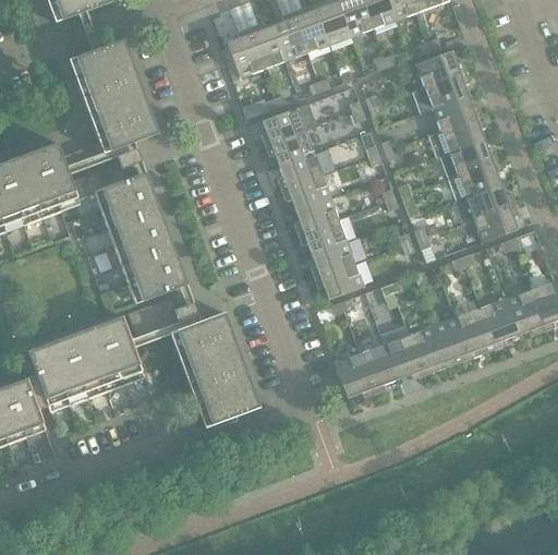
[(47,0),(56,22),(111,1),(111,0),(47,0)]
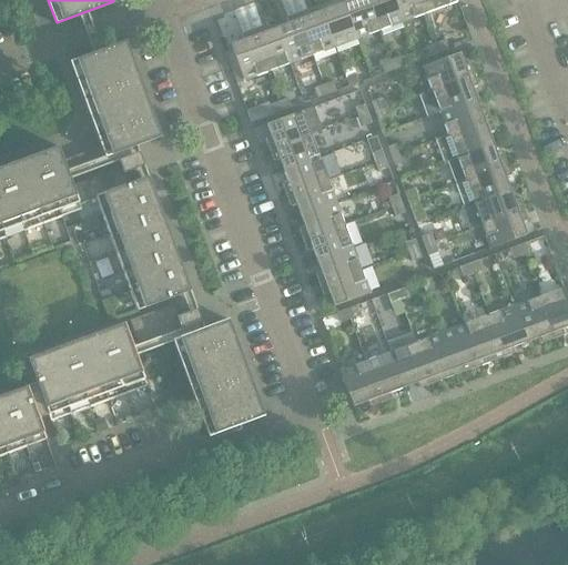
[(326,0),(320,2),(335,44),(357,37),(344,0),(326,0)]
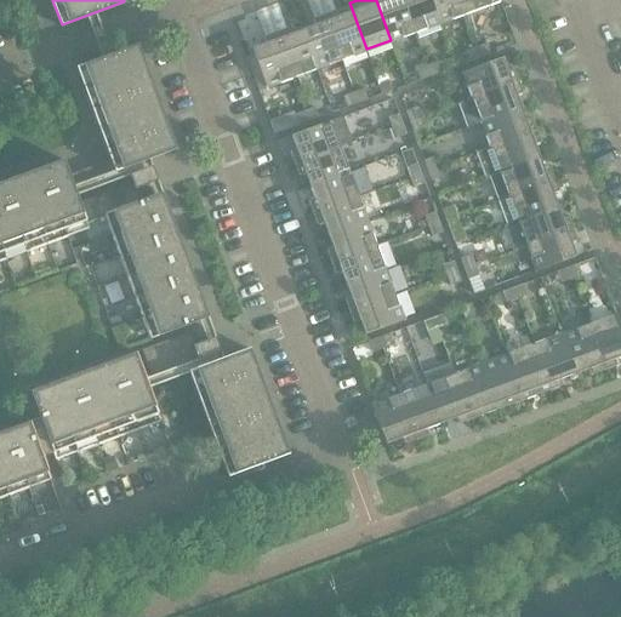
[(376,0),(391,40),(416,30),(404,0),(376,0)]
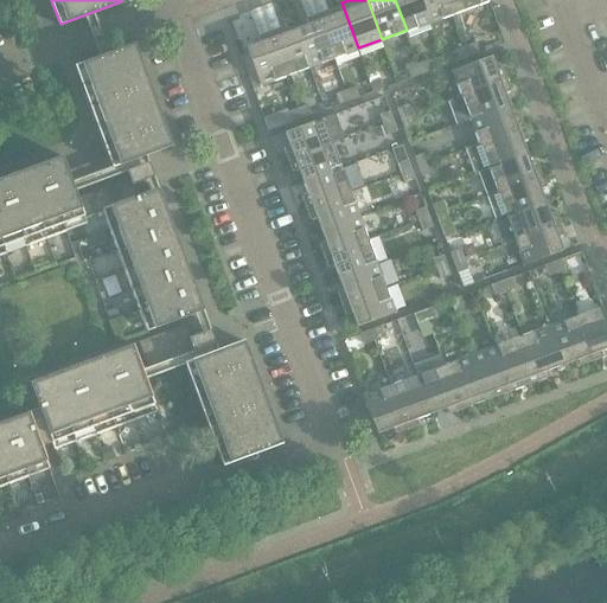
[(395,0),(407,30),(430,21),(422,0),(395,0)]
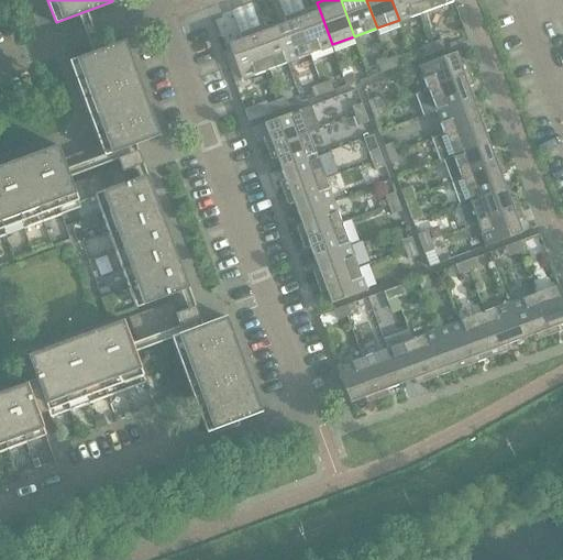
[(392,0),(399,20),(421,11),(417,0),(392,0)]
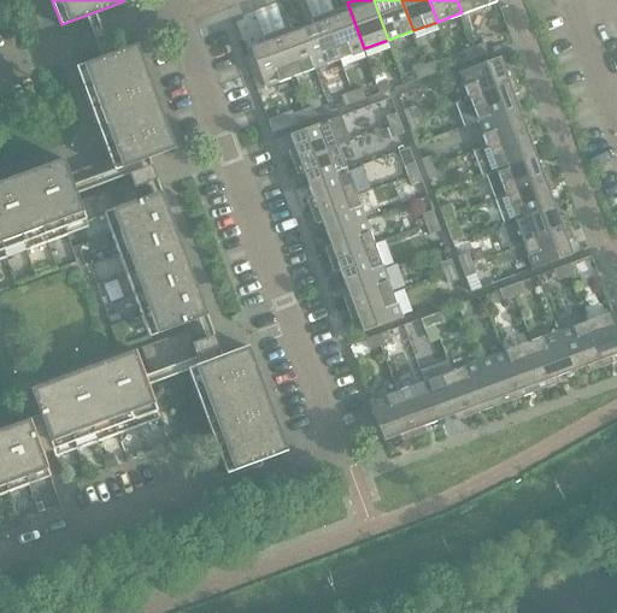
[(457,0),(462,12),(494,0),(457,0)]
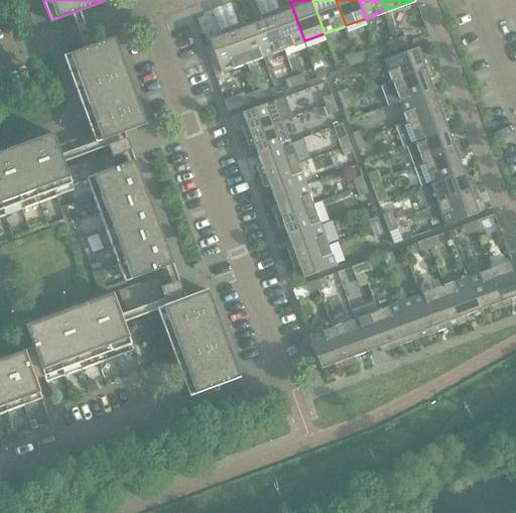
[(270,10),(284,48),(304,40),(290,2),(270,10)]
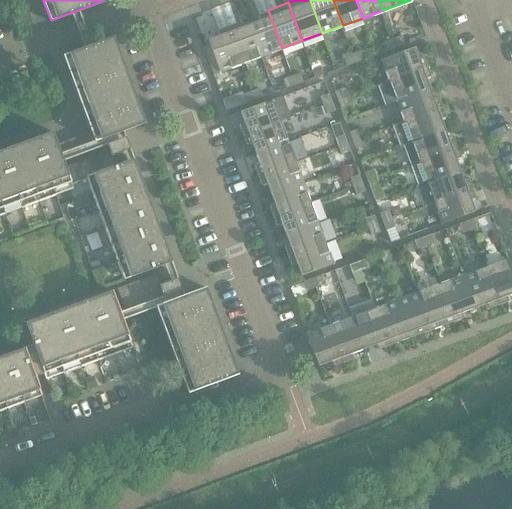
[(250,23),(261,55),(282,48),(268,10),(258,14),(260,19),(250,23)]
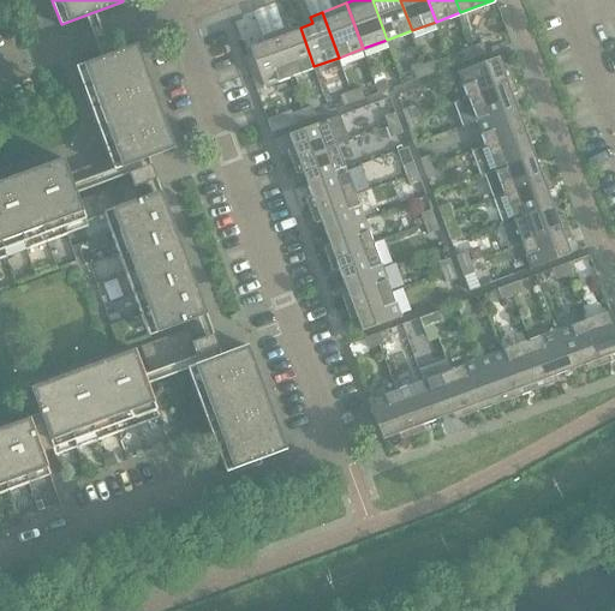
[(273,30),(290,76),(314,66),(300,28),(287,31),(285,25),(273,30)]
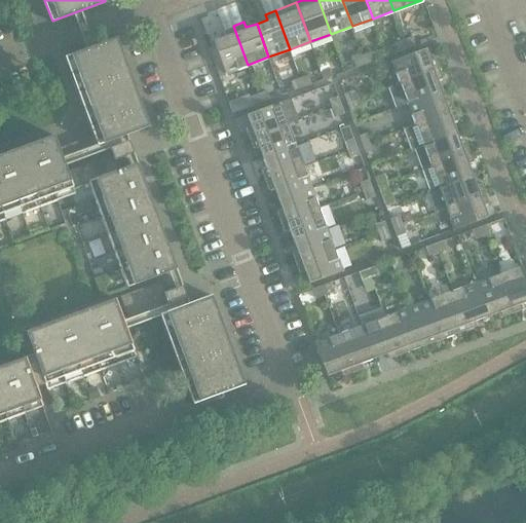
[(248,65),(233,26),(223,30),(225,35),(214,39),(226,73),(248,65)]
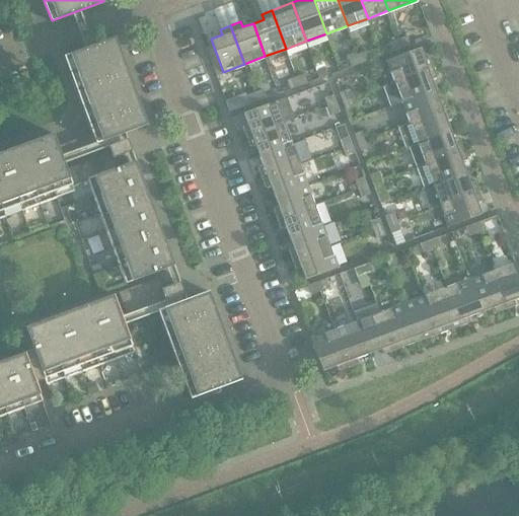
[(406,34),(398,38),(401,47),(410,44),(406,34)]
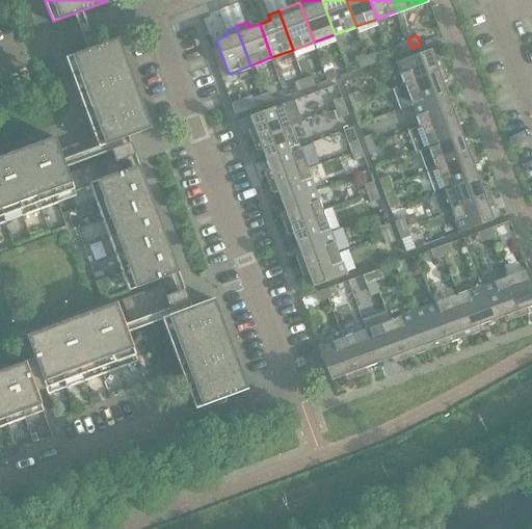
[(152,126),(118,36),(65,55),(99,146),(152,126)]
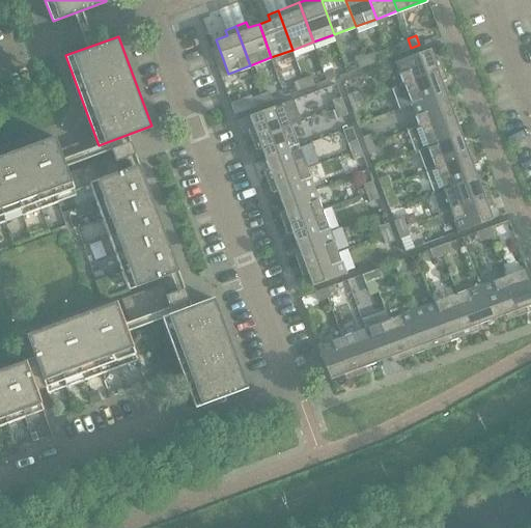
[(408,38),(398,42),(401,51),(411,48),(408,38)]
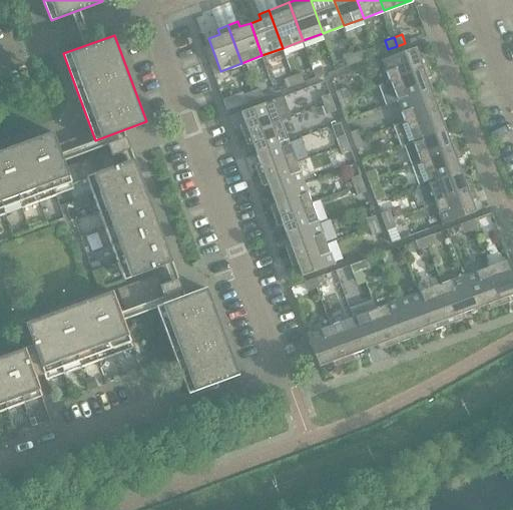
[(391,79),(428,65),(425,55),(420,57),(416,46),(383,58),(391,79)]
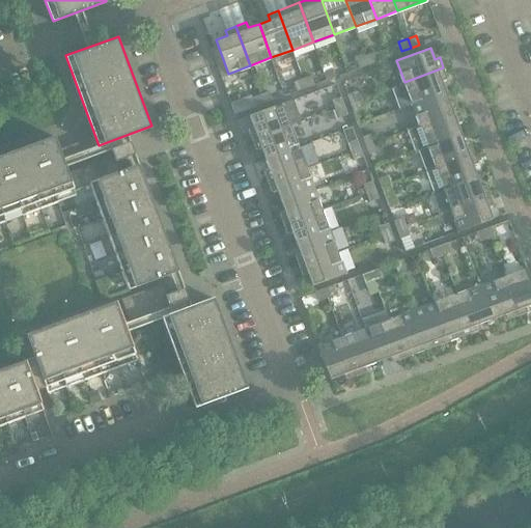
[(373,51),(365,54),(368,63),(378,60),(373,51)]
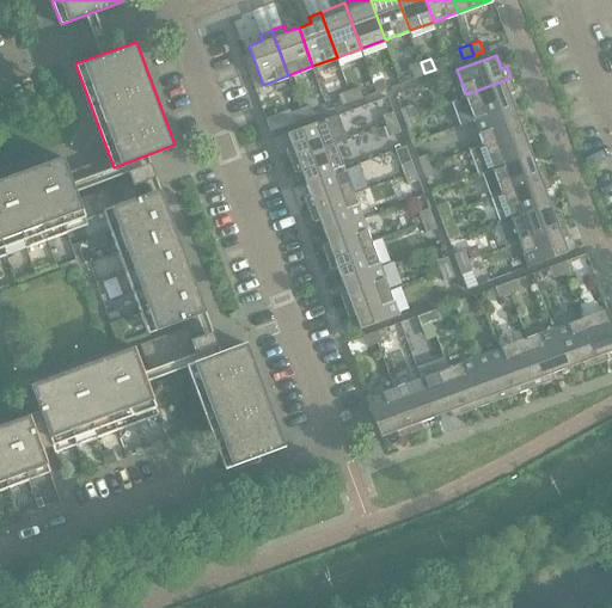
[(421,62),(411,66),(415,77),(424,73),(421,62)]
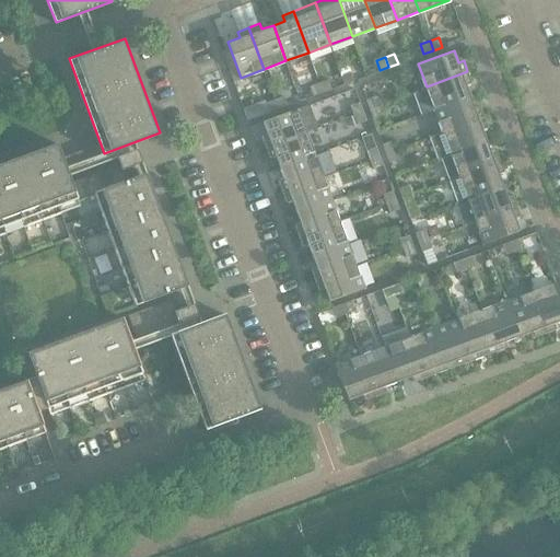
[(341,73),(345,83),(353,80),(350,70),(341,73)]
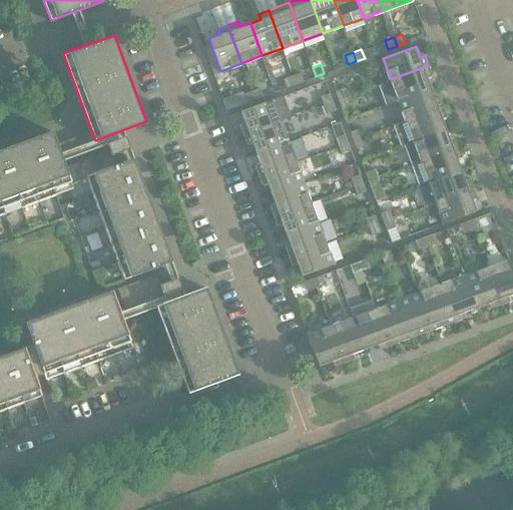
[(398,99),(431,87),(427,77),(432,75),(428,65),(391,79),(379,83),(387,103),(398,99)]
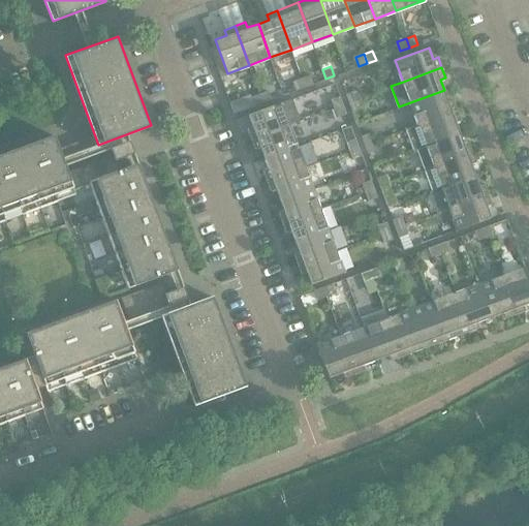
[(310,73),(301,76),(305,86),(313,83),(310,73)]
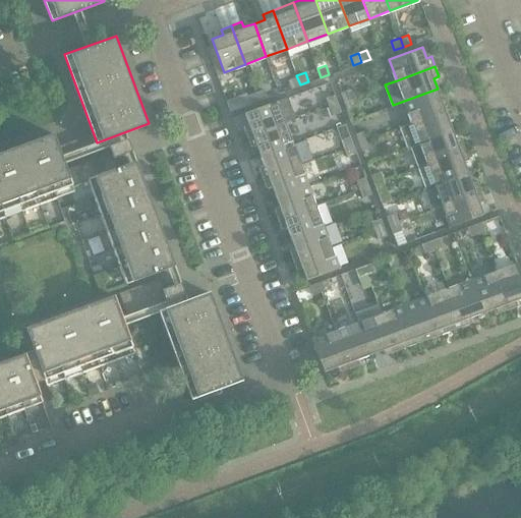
[(296,75),(288,79),(291,89),(300,84),(296,75)]
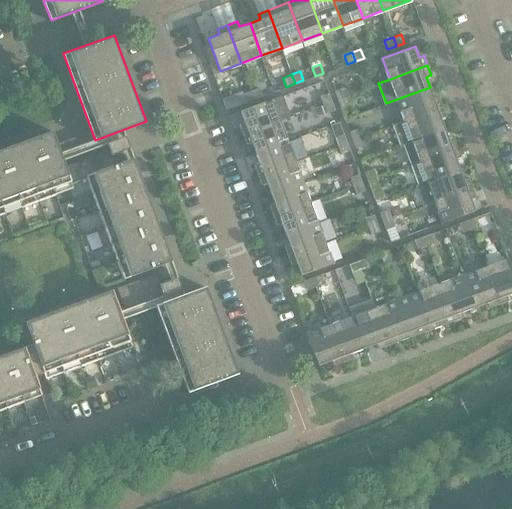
[(259,86),(251,89),(254,98),(263,95),(259,86)]
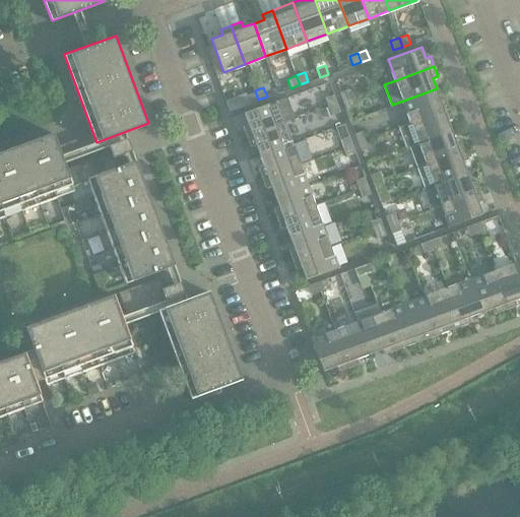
[(349,87),(340,91),(343,100),(352,97),(349,87)]
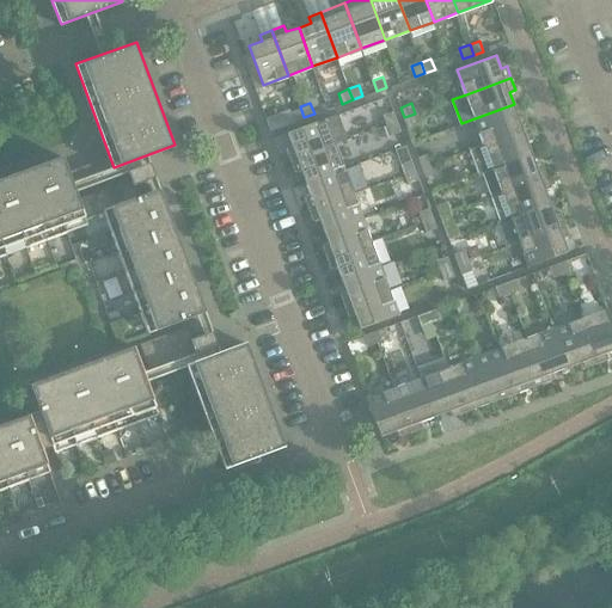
[(484,142),(528,127),(525,114),(519,116),(514,104),(475,118),(484,142)]
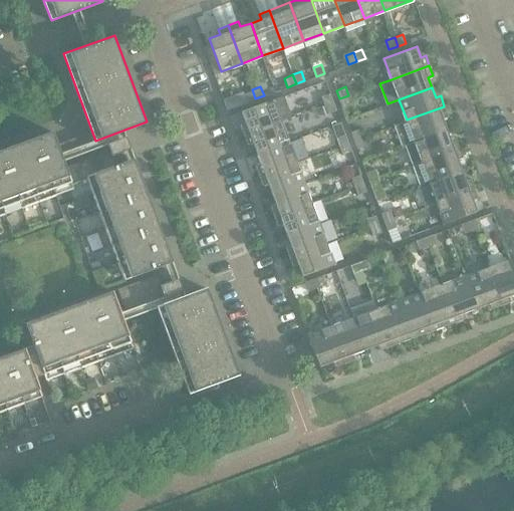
[(252,89),(243,92),(247,101),(255,98),(252,89)]
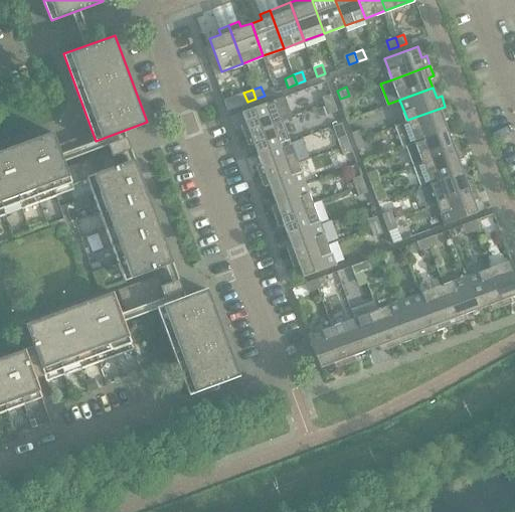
[(331,92),(322,96),(325,104),(334,101),(331,92)]
